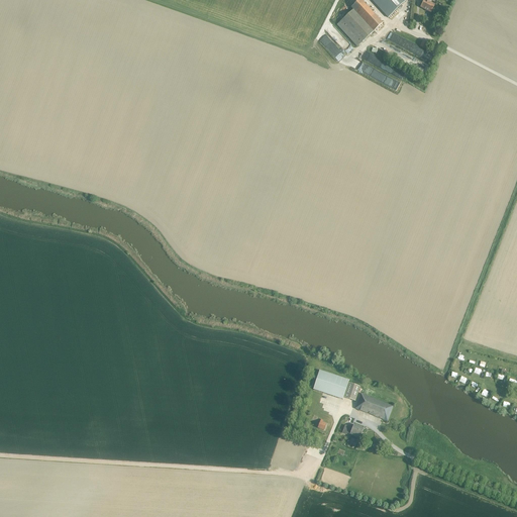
[(357,46),(363,42),(383,23),(360,0),(359,0),(351,8),(353,10),(337,25),(354,43),(357,46)]
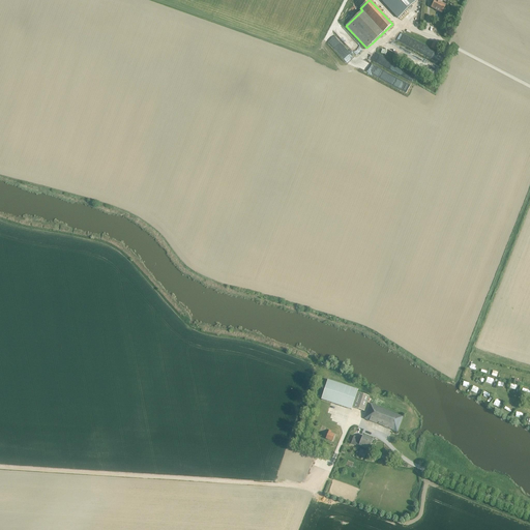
[(381,0),(399,19),(417,0),(381,0)]
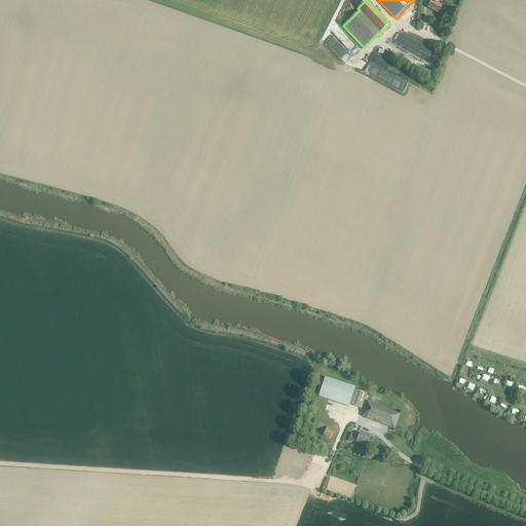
[(431,0),(428,7),(439,13),(443,6),(438,3),(439,0),(431,0)]
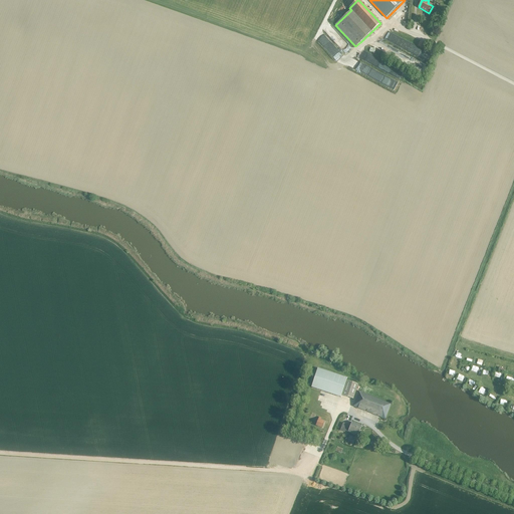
[(346,378),(317,368),(311,388),(340,398),(346,378)]
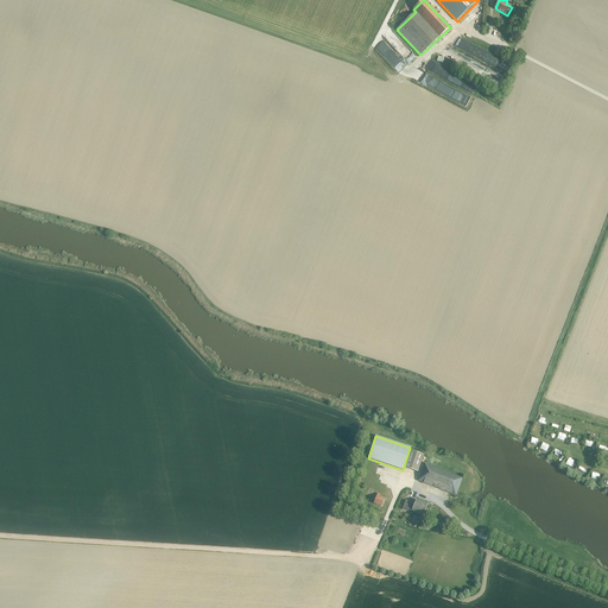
[(417,473),(423,455),(410,450),(404,468),(417,473)]
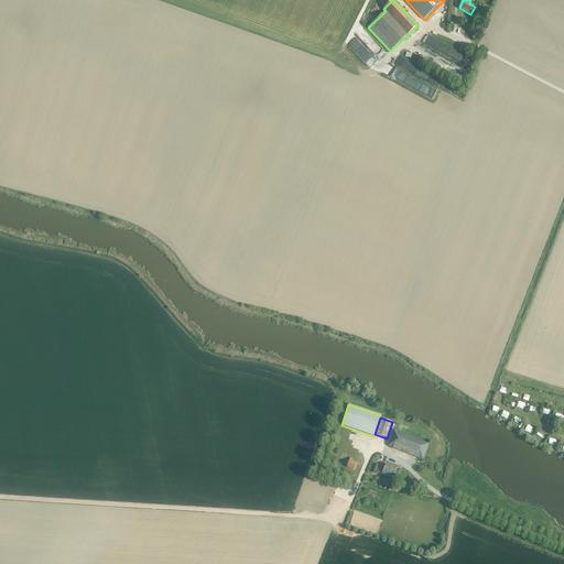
[(422,459),(429,443),(393,430),(387,446),(422,459)]
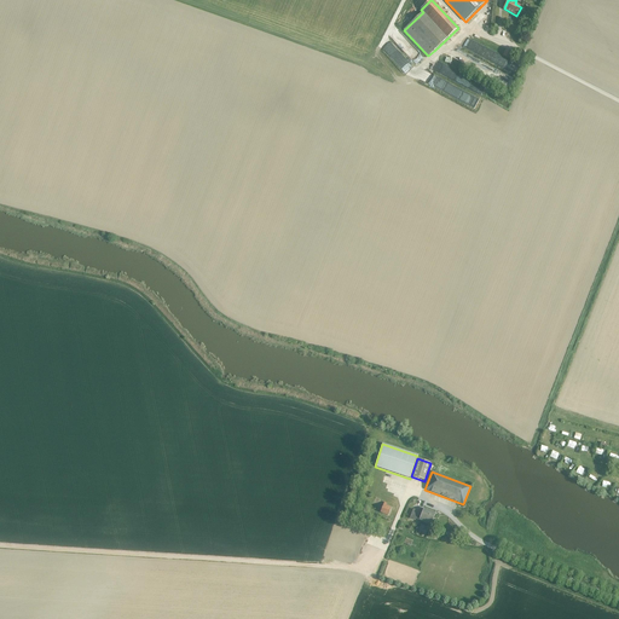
[(383,503),(380,513),(387,515),(391,508),(386,507),(387,504),(383,503)]
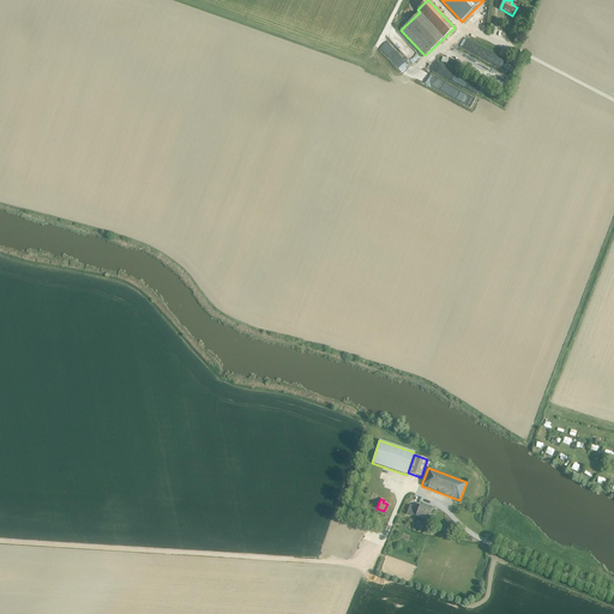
[(411,515),(411,516),(427,521),(431,510),(420,505),(419,510),(414,507),(409,506),(407,515),(410,517),(411,515)]
